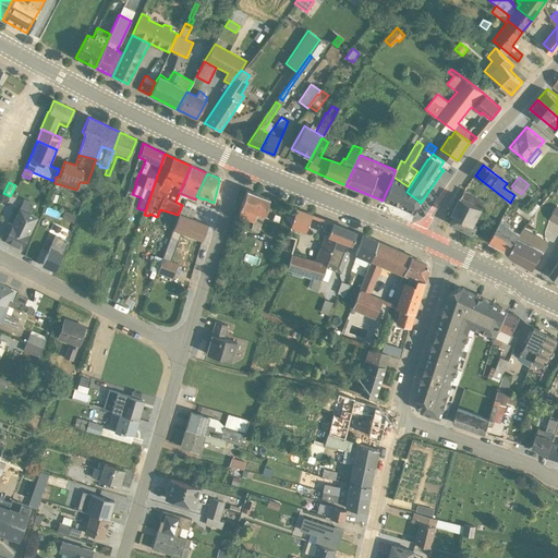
[(400,186),(390,203),(399,206),(415,213),(421,203),(407,192),(407,191),(400,186)]
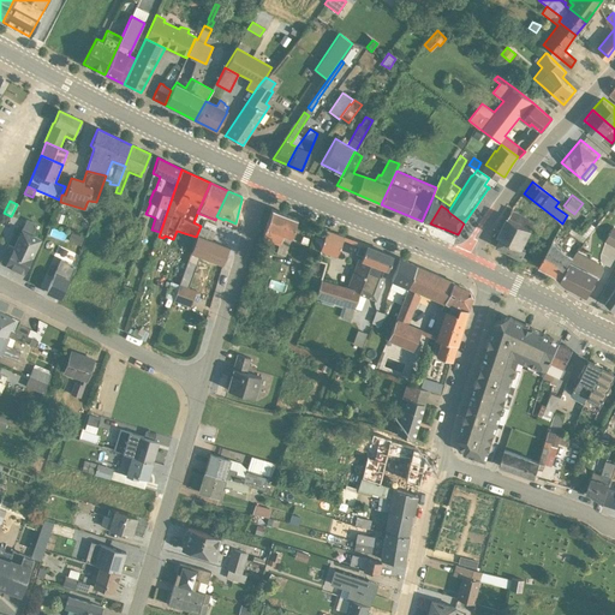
[(275,252),(284,256),(291,238),(290,238),(297,220),(272,210),(262,237),(279,244),(275,252)]
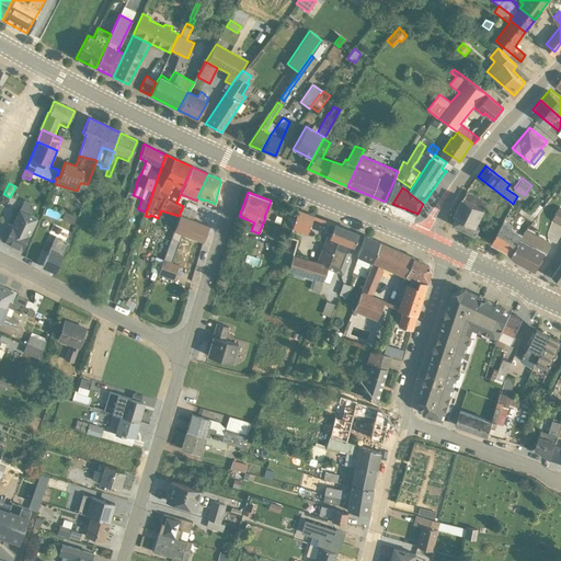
[(454,216),(477,227),(487,203),(467,192),(466,192),(454,216)]
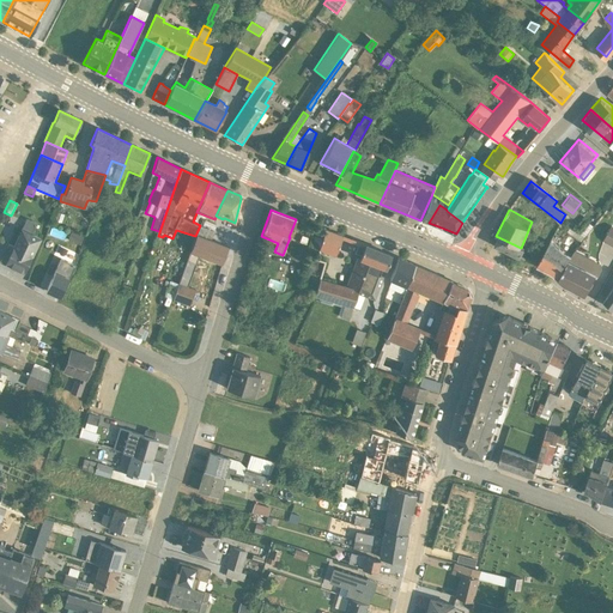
[(207,217),(196,212),(193,222),(213,231),(216,225),(205,220),(207,217)]
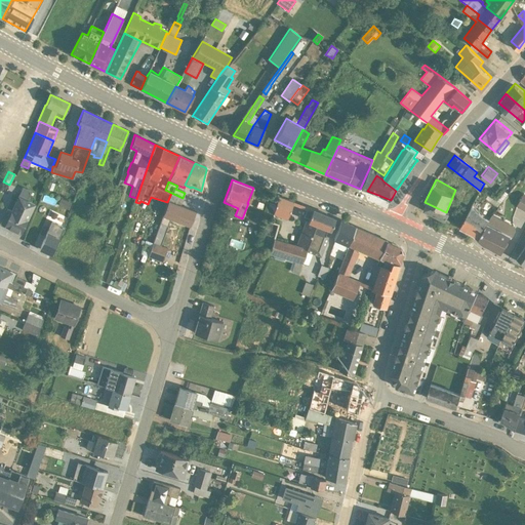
[(115,186),(112,196),(113,204),(118,206),(124,189),(116,187),(115,186)]
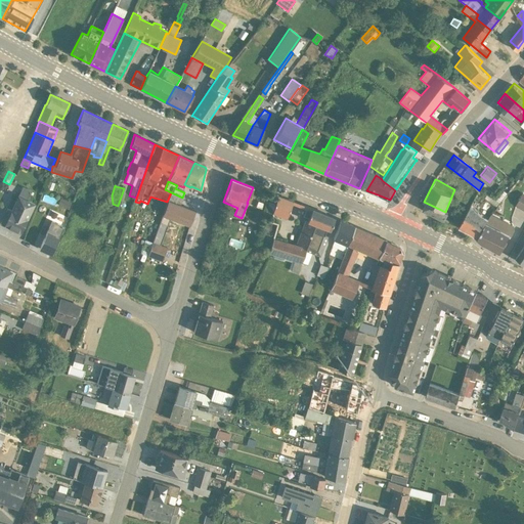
[(28,200),(32,191),(23,186),(11,210),(7,208),(0,222),(13,229),(20,232),(34,203),(28,200)]
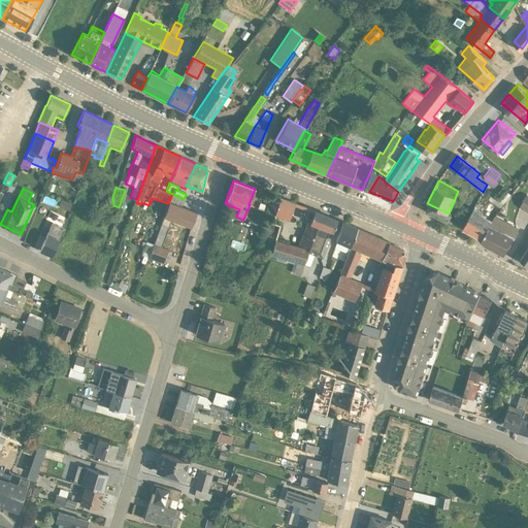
[(495,195),(493,199),(501,205),(510,192),(507,189),(500,199),(495,195)]
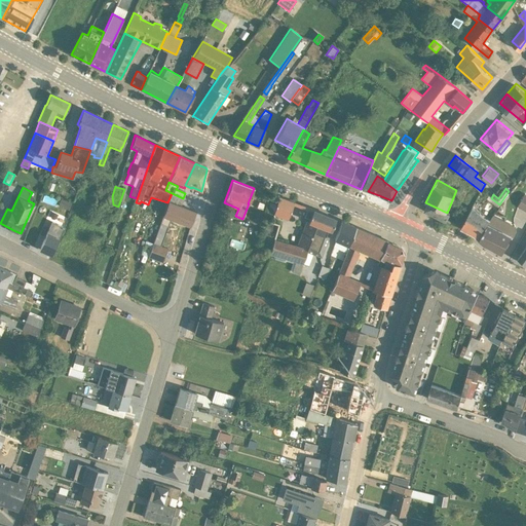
[(486,194),(481,191),(477,198),(482,201),(486,194)]
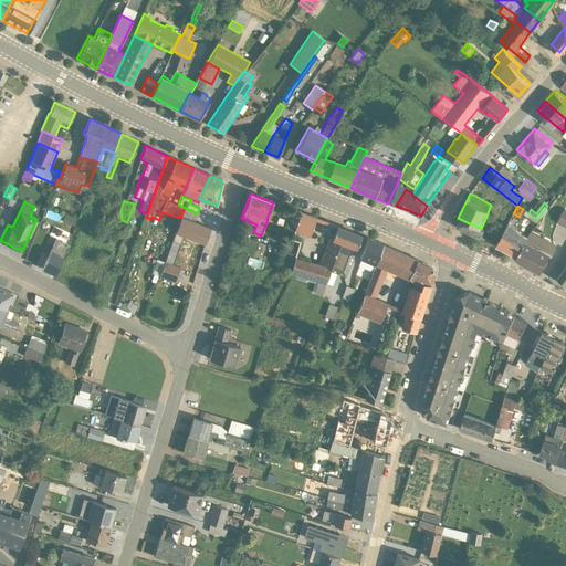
[(181,217),(195,222),(197,213),(185,208),(181,217)]
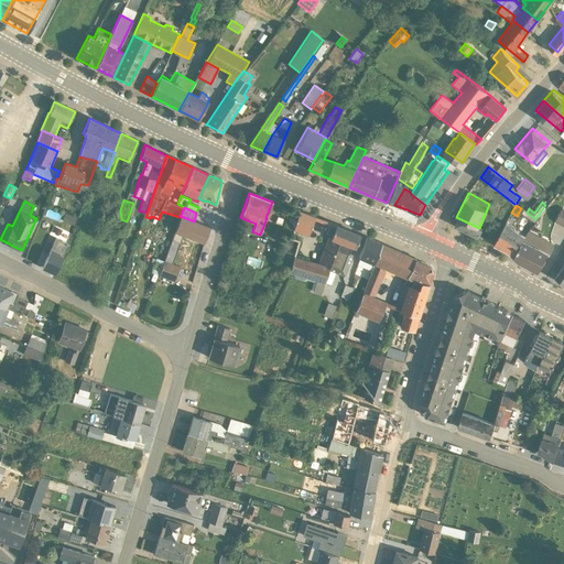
[(314,217),(299,212),(293,229),(307,235),(314,217)]
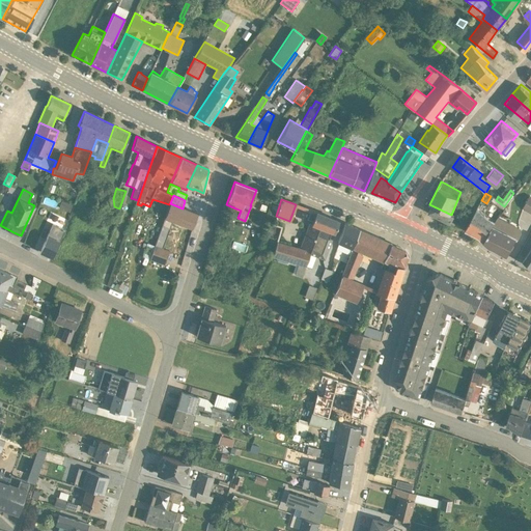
[(62,200),(59,207),(68,212),(72,203),(62,200)]
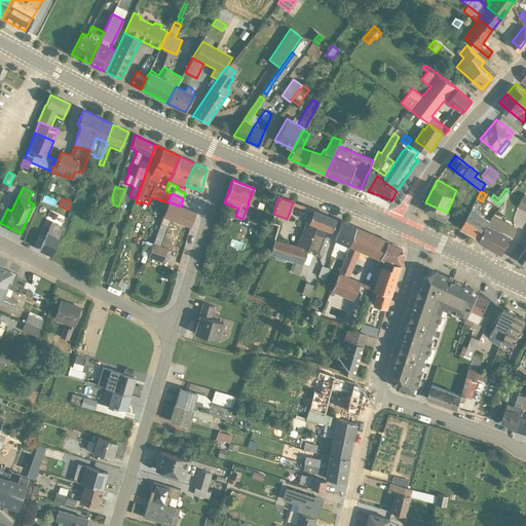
[(190,224),(195,212),(168,201),(162,216),(162,217),(184,224),(190,224)]
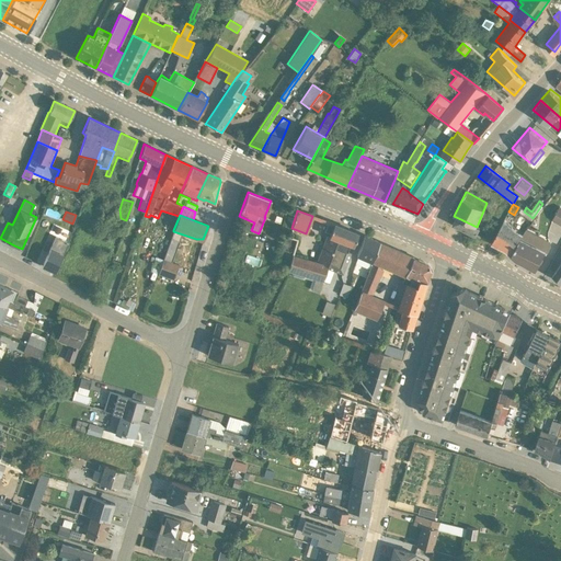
[(295,218),(285,215),(281,228),(290,231),(295,218)]
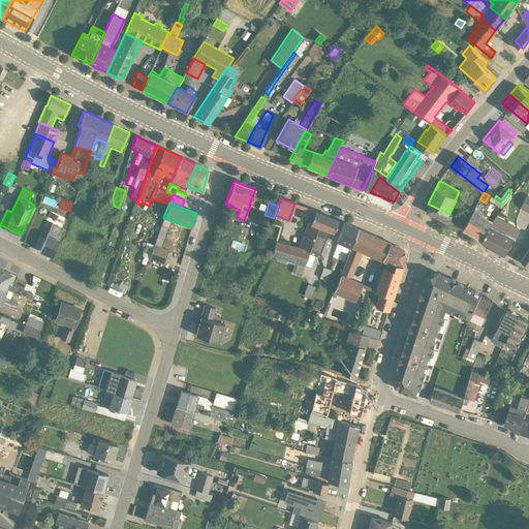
[(428,212),(447,221),(453,215),(431,205),(428,212)]
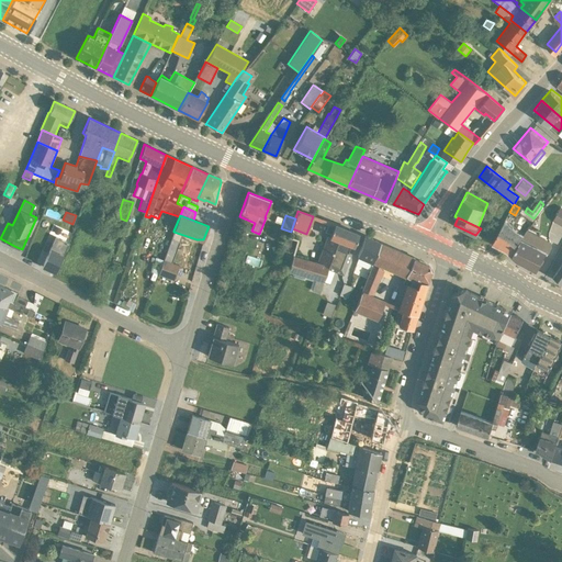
[(504,222),(492,244),(513,254),(524,232),(504,222)]
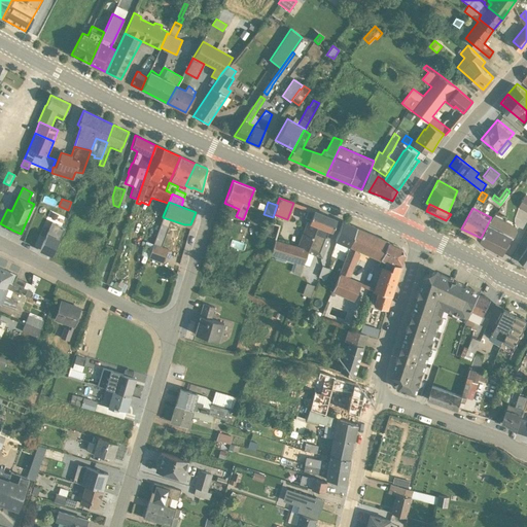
[(316,226),(331,232),(336,219),(313,210),(309,221),(307,221),(297,245),(274,239),(270,254),(276,256),(294,262),(291,272),(300,275),(316,226)]
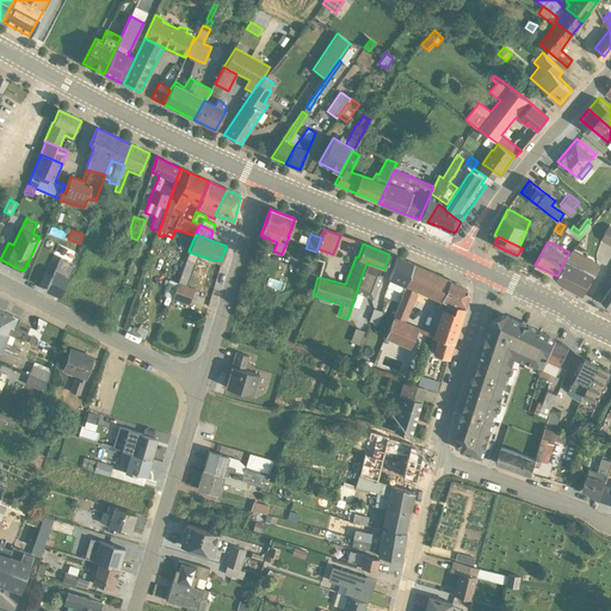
[(557,276),(571,283),(585,253),(574,247),(569,252),(557,276)]
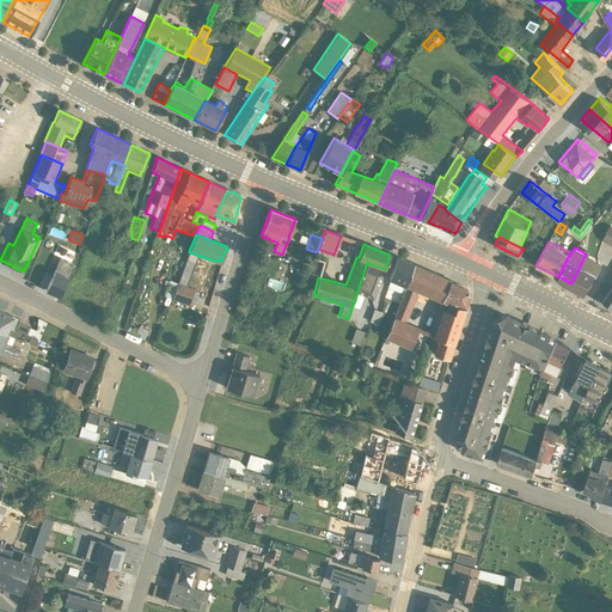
[(571,283),(585,289),(595,271),(598,273),(601,265),(600,261),(586,254),(571,283)]
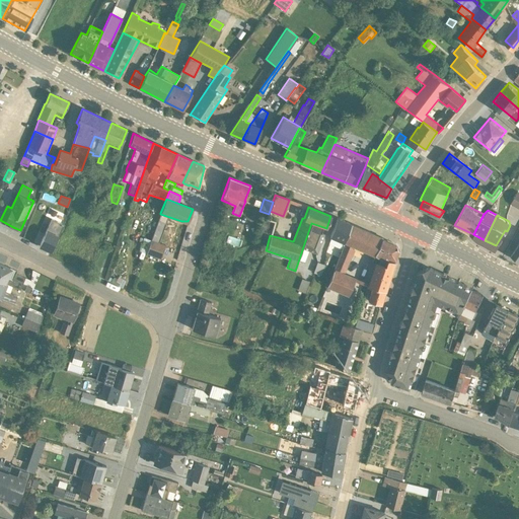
[(39,245),(51,251),(63,225),(60,224),(61,222),(52,218),(39,245)]
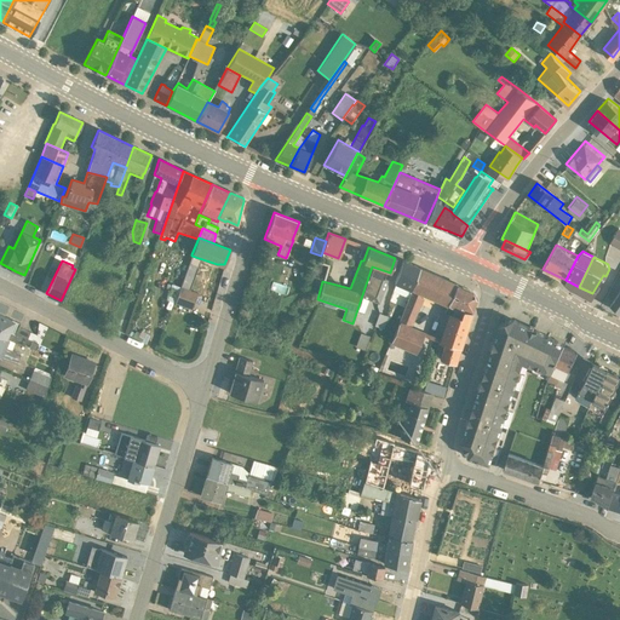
[(419,269),(402,260),(394,283),(395,285),(392,292),(407,298),(419,269)]
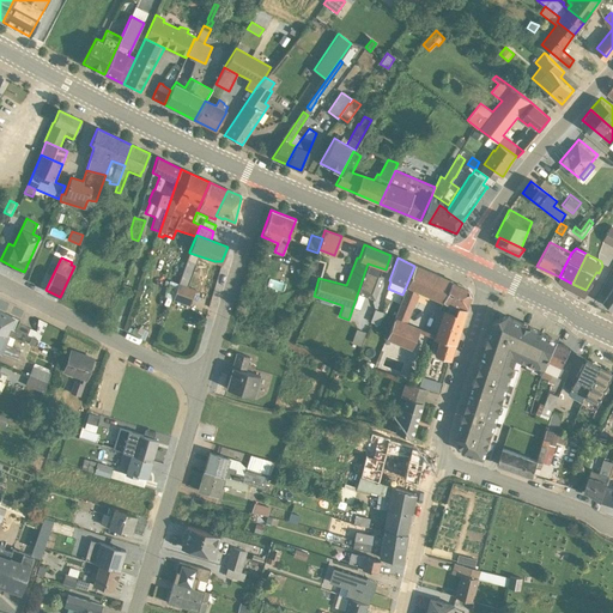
[(322,262),(309,259),(305,269),(319,274),(322,262)]
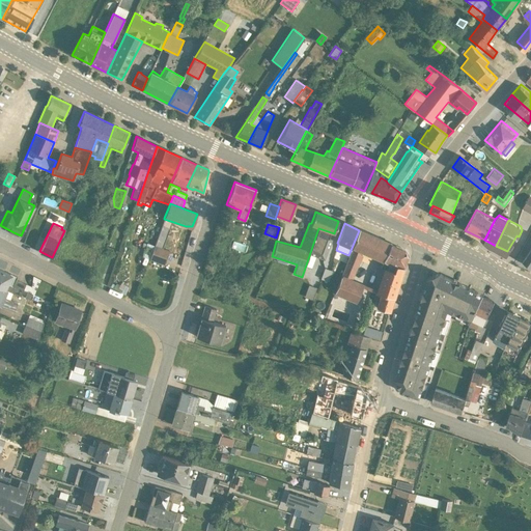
[(306,266),(311,268),(314,256),(326,260),(332,241),(329,239),(330,232),(318,228),(306,266)]
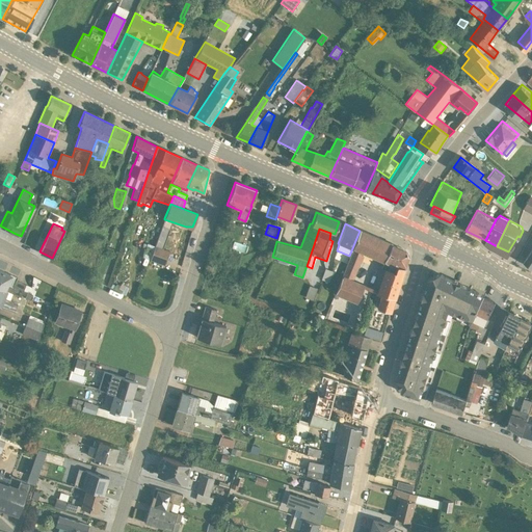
[(392,245),(360,231),(334,297),(339,299),(338,299),(347,303),(348,303),(349,299),(356,301),(363,285),(353,281),(365,255),(383,263),(392,245)]
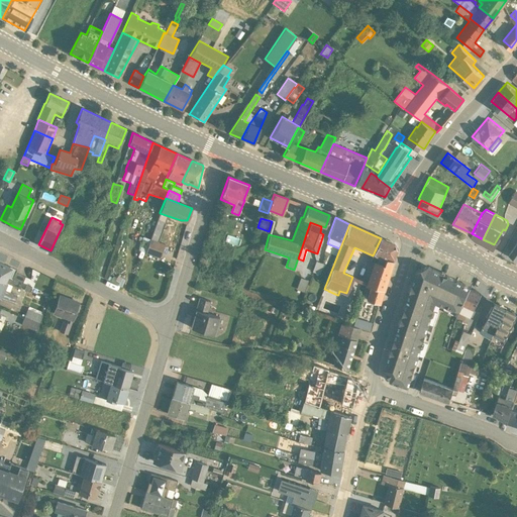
[(252,245),(263,249),(269,232),(259,229),(252,245)]
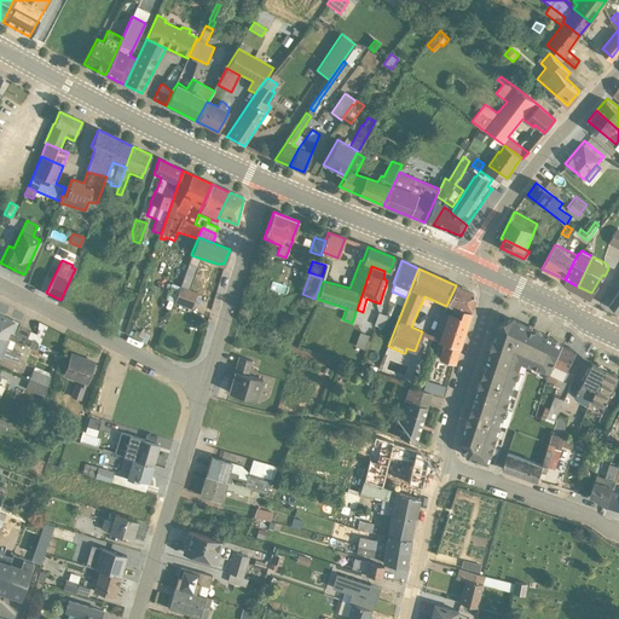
[(172,283),(166,300),(191,308),(197,293),(172,283)]
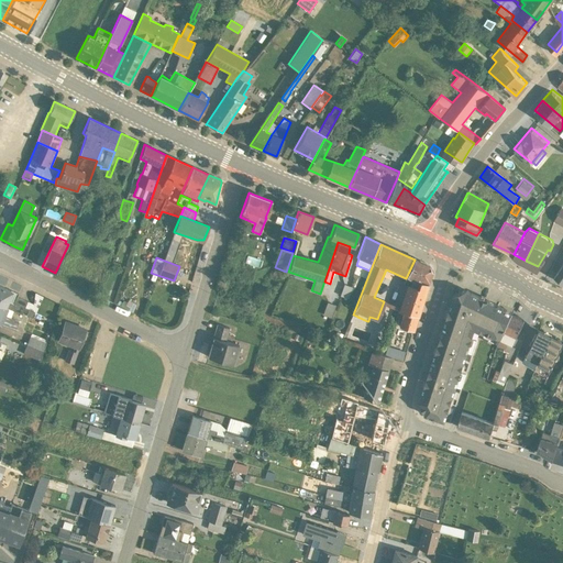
[(428,282),(431,272),(429,266),(415,260),(406,278),(404,283),(407,284),(417,287),(419,282),(421,282),(422,280),(428,282)]
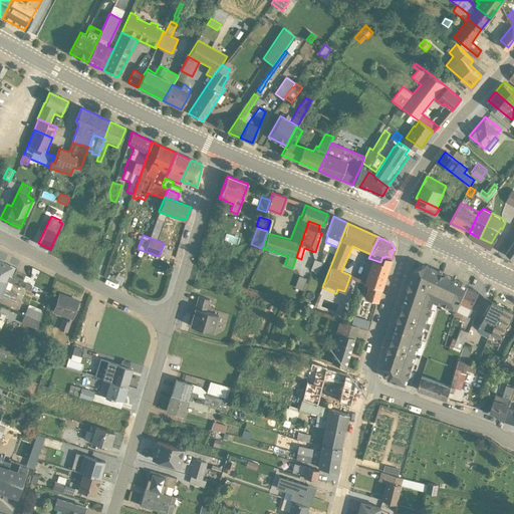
[(259,254),(261,248),(251,244),(248,251),(259,254)]
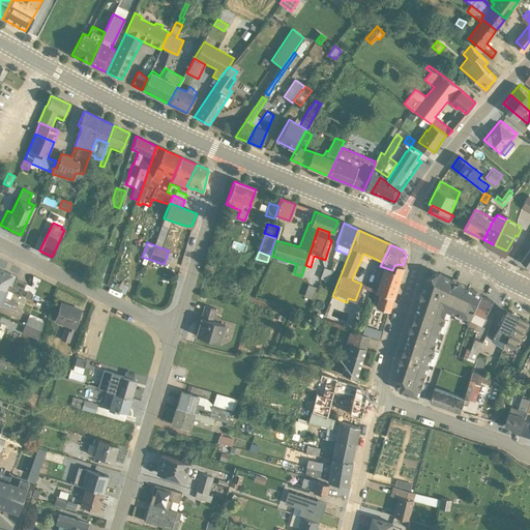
[(277,258),(276,261),(287,264),(287,263),(294,265),(292,272),(294,273),(296,264),(277,258)]
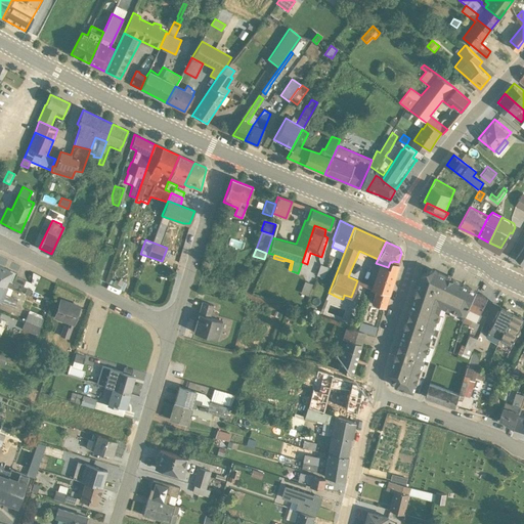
[(375,291),(370,303),(369,303),(368,305),(368,306),(373,307),(374,305),(384,308),(386,302),(398,264),(397,264),(390,262),(388,267),(379,264),(370,289),(375,291)]
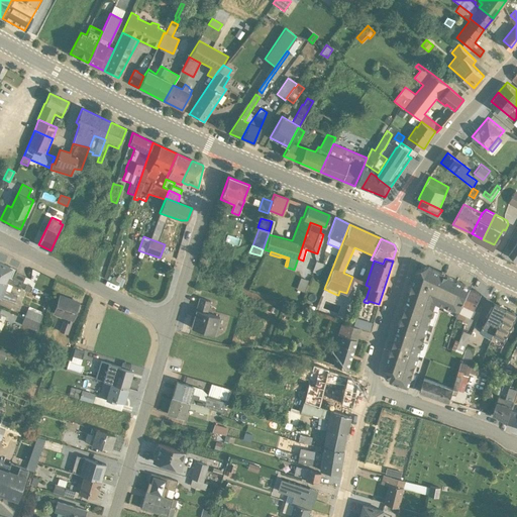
[(323,265),(316,262),(312,272),(319,274),(323,265)]
